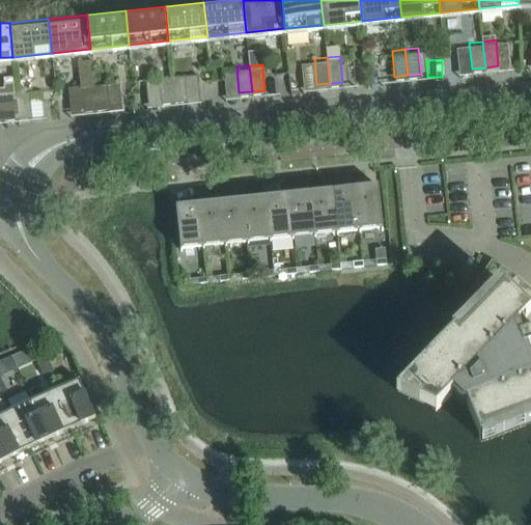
[(188,98),(185,72),(171,74),(174,100),(188,98)]
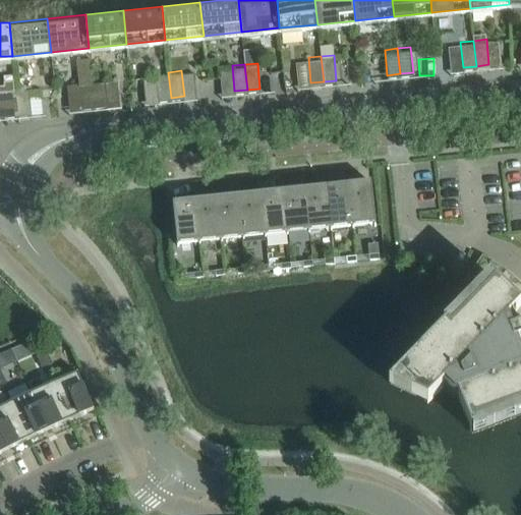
[(171,98),(168,72),(156,73),(158,99),(171,98)]
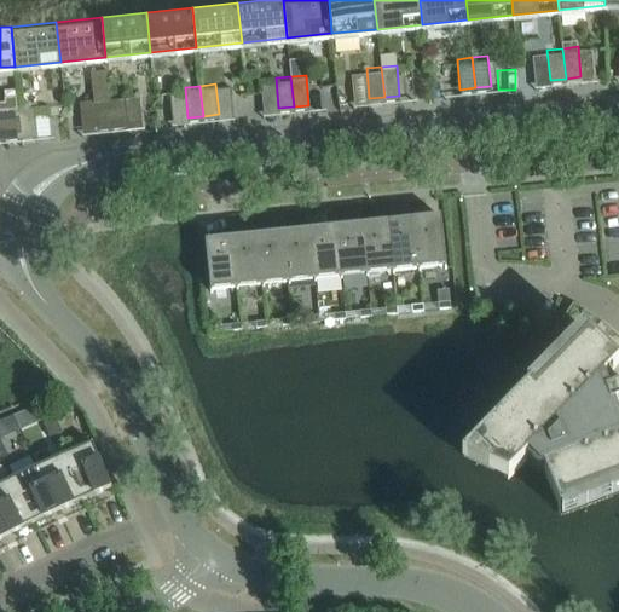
[(128,123),(125,93),(109,94),(113,125),(128,123)]
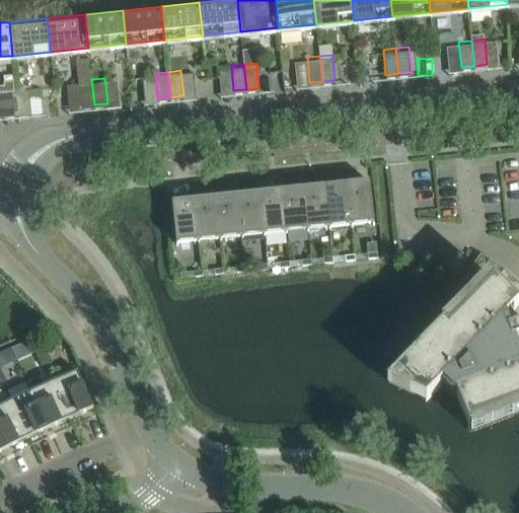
[(91,79),(79,81),(81,106),(94,104),(91,79)]
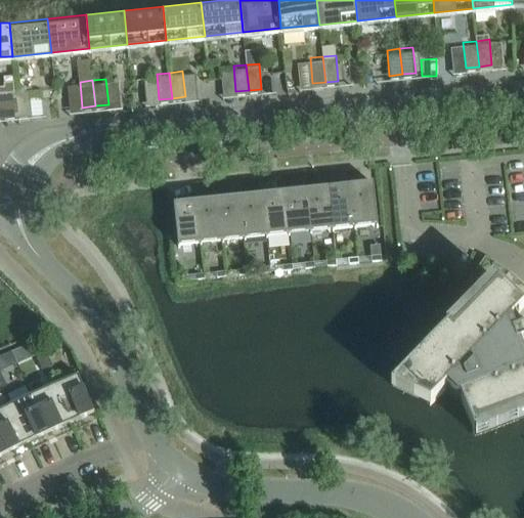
[(32,113),(29,87),(15,88),(18,114),(32,113)]
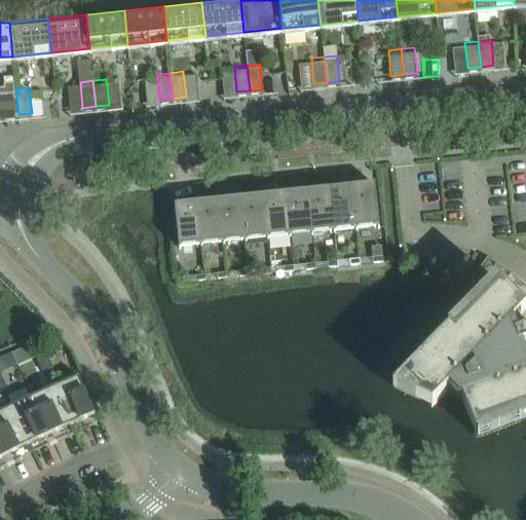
[(19,114),(15,88),(3,89),(5,115),(19,114)]
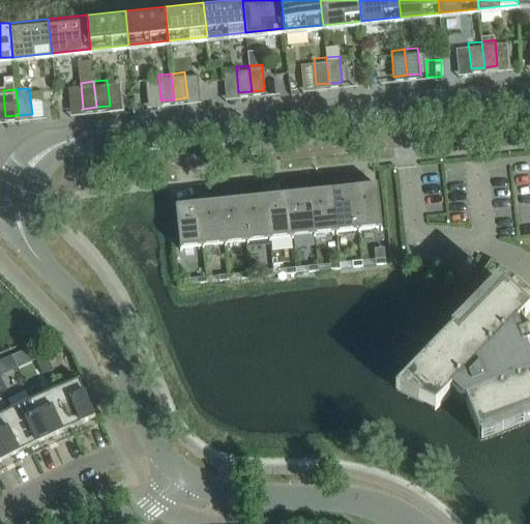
[(382,225),(378,181),(375,181),(375,186),(369,187),(369,181),(353,183),(353,188),(355,188),(358,225),(380,223),(381,225),(382,225)]
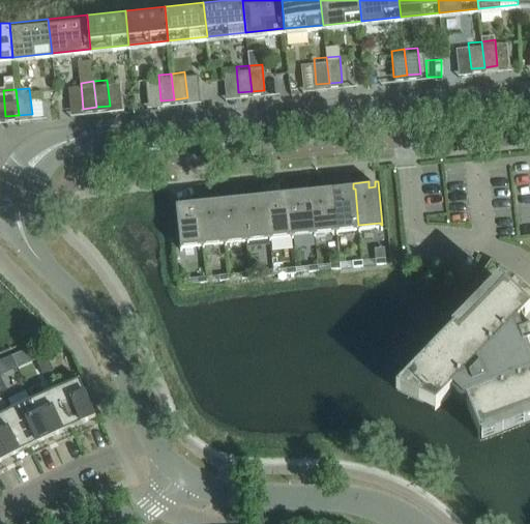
[(355,188),(353,188),(347,190),(346,184),(330,185),(331,192),(332,191),(336,227),(358,225),(355,188)]
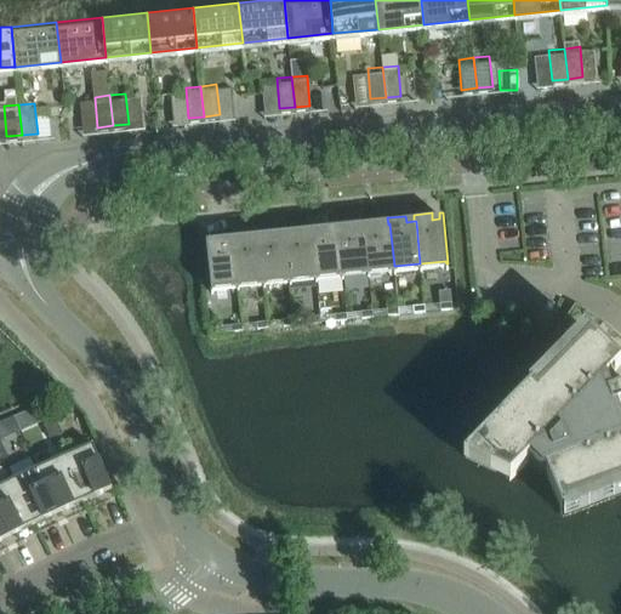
[(389,223),(388,225),(381,225),(380,219),(362,221),(362,227),(364,226),(368,269),(394,266),(389,223)]
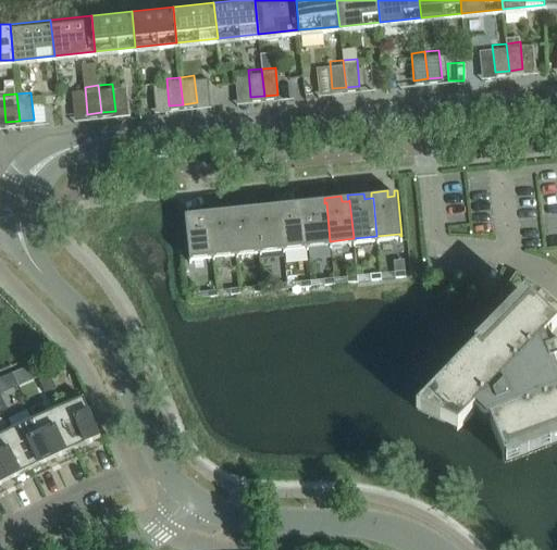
[(326,202),(324,203),(318,203),(318,198),(300,200),(301,205),(302,205),(307,244),(330,241),(326,202)]
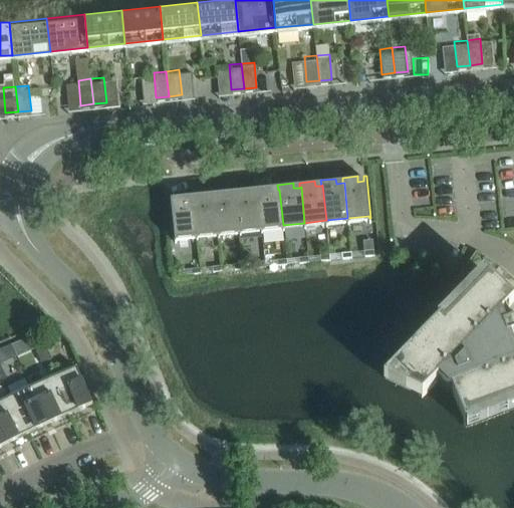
[(279,190),(278,190),(272,191),(271,185),(256,187),(256,192),(258,192),(261,227),(283,225),(279,190)]
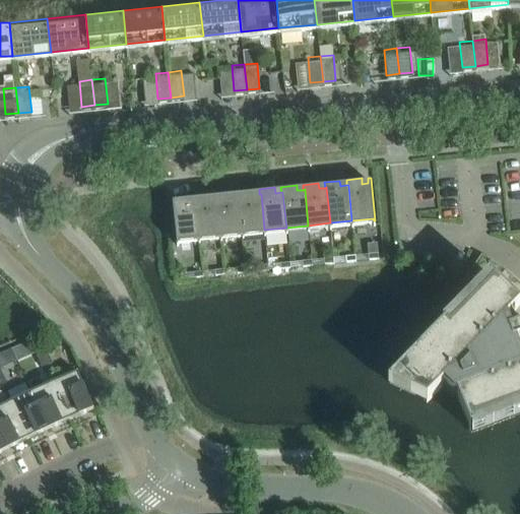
[(261,194),(259,194),(253,195),(253,190),(237,191),(238,196),(239,196),(243,232),(264,230),(261,194)]
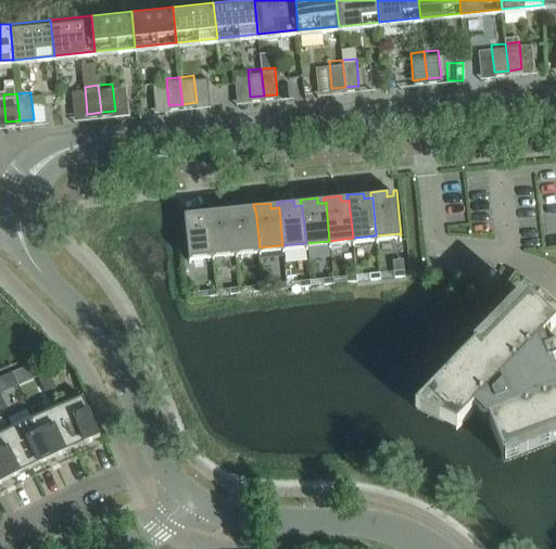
[(255,209),(254,209),(248,211),(247,205),(230,207),(230,213),(232,213),(236,250),(260,247),(255,209)]
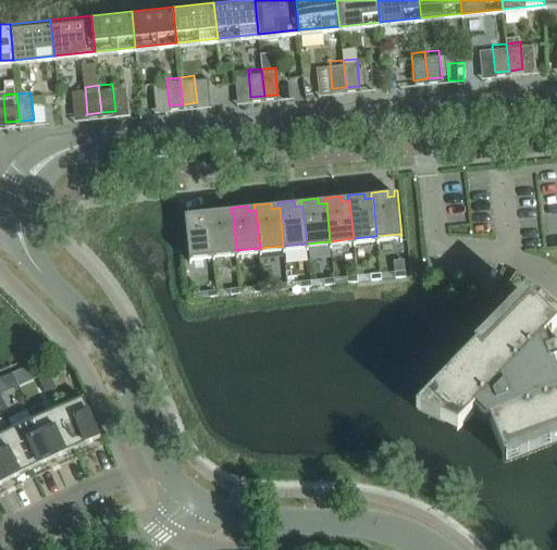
[(233,213),(231,213),(224,213),(224,208),(207,210),(208,215),(209,215),(213,253),(236,250),(233,213)]
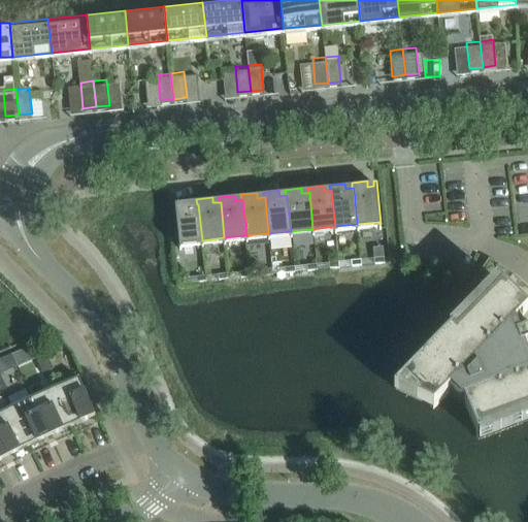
[(198,204),(197,204),(191,205),(190,199),(175,201),(179,246),(180,245),(180,242),(202,240),(198,204)]
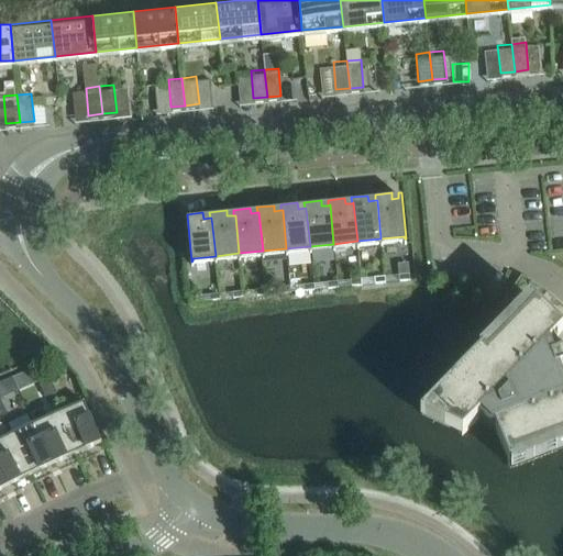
[(562,378),(559,367),(562,365),(562,300),(562,299),(554,292),(551,289),(547,286),(539,280),(531,276),(526,273),(521,270),(459,359),(467,368),(464,371),(461,368),(421,409),(448,422),(451,420),(462,430),(483,409),(507,455),(562,433),(562,378)]
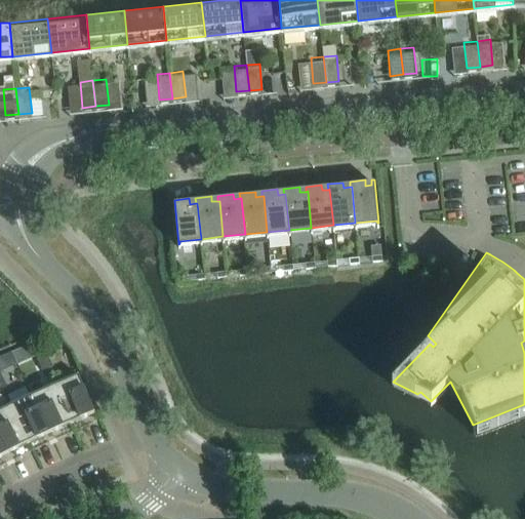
[(45,349),(40,335),(31,340),(37,353),(45,349)]
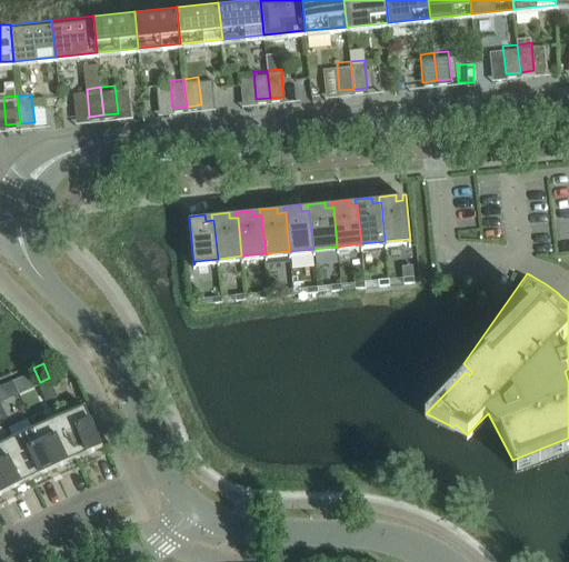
[(56,391),(49,378),(40,382),(46,395),(56,391)]
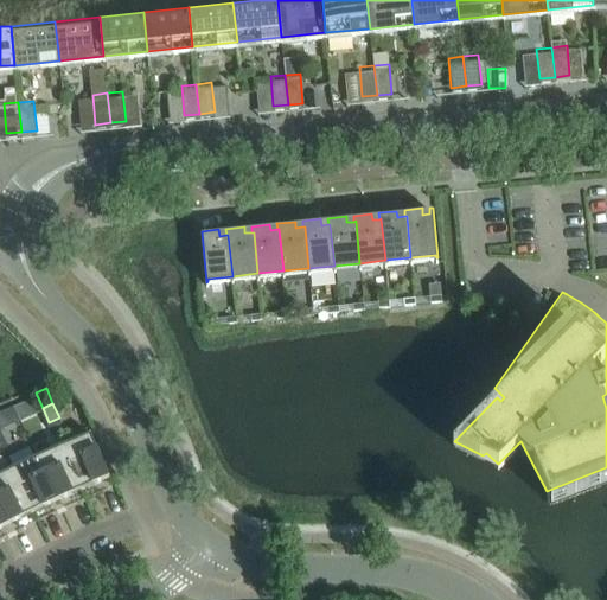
[(109,473),(90,428),(63,440),(82,485),(109,473)]
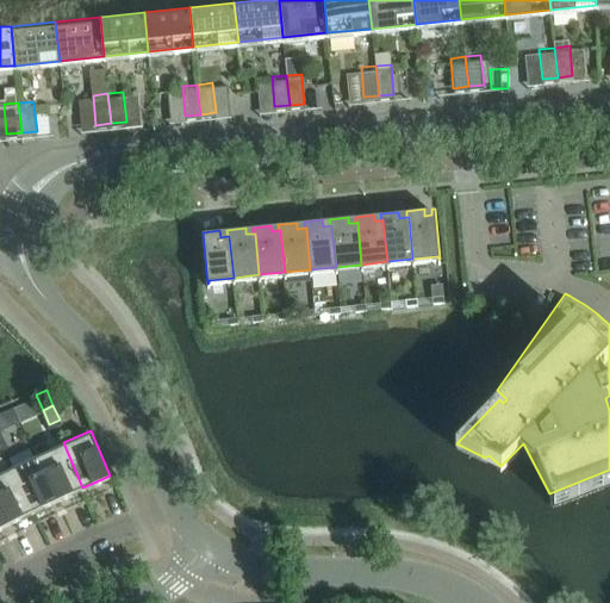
[(82,488),(63,442),(37,454),(57,498),(82,488)]
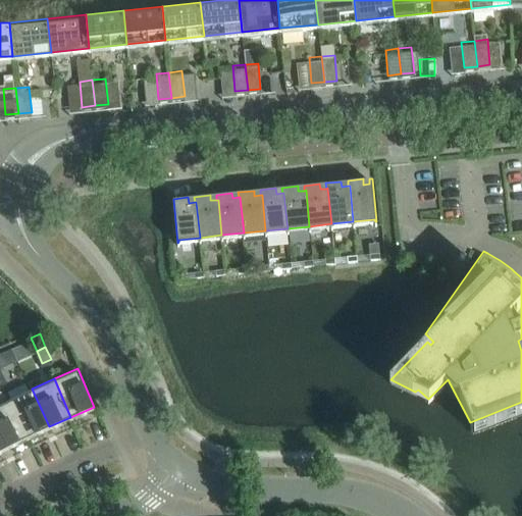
[(49,426),(32,389),(9,399),(29,436),(49,426)]
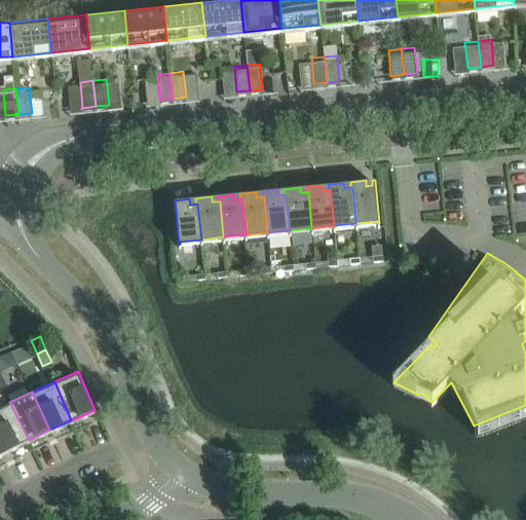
[(29,440),(9,402),(0,406),(0,437),(7,451),(29,440)]
